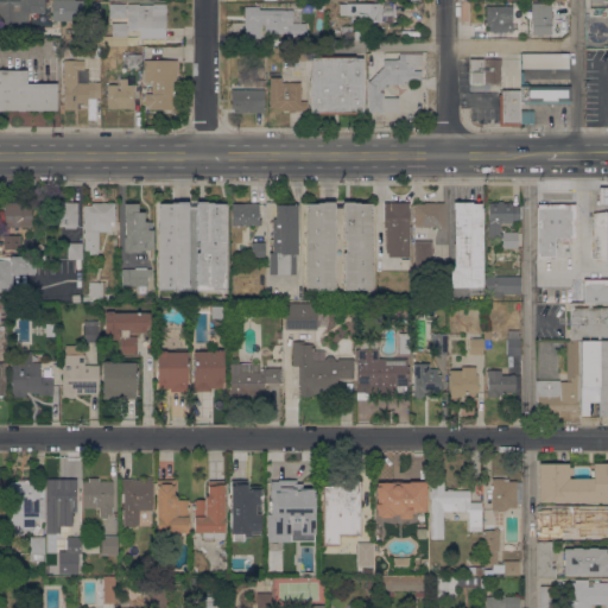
[(0,24),(0,0),(18,0),(19,6),(23,6),(23,24),(0,24)]
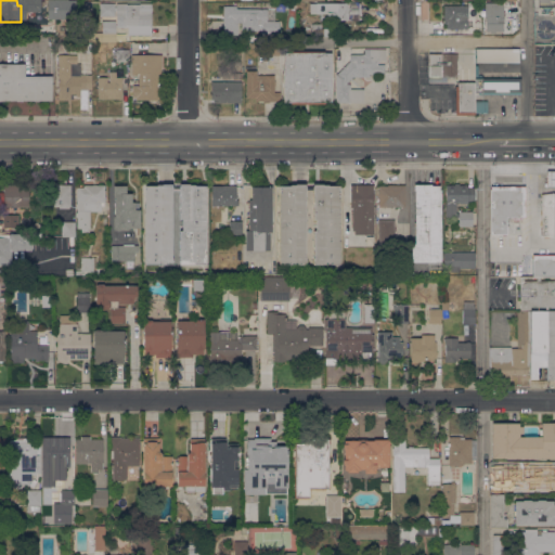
[(75,0),(75,18),(48,17),(48,0),(75,0)]
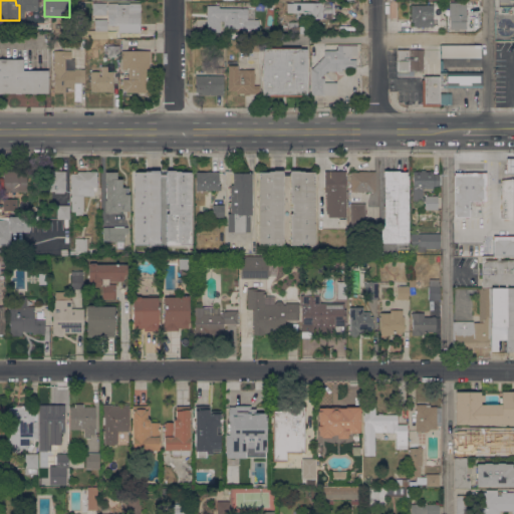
[(464,0),(464,3),(466,3),(466,28),(450,29),(450,13),(452,13),(452,8),(448,8),(448,4),(452,4),(452,2),(454,2),(454,0),(464,0)]
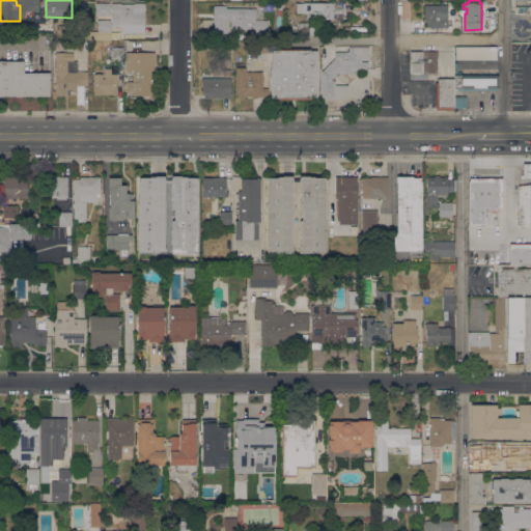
[(296,3),(333,3),(333,2),(341,2),(341,3),(344,3),(344,8),(345,8),(345,19),(342,19),(342,20),(333,20),(333,19),(315,20),(315,34),(298,34),(298,23),(306,23),(305,14),(296,14),(296,3)]
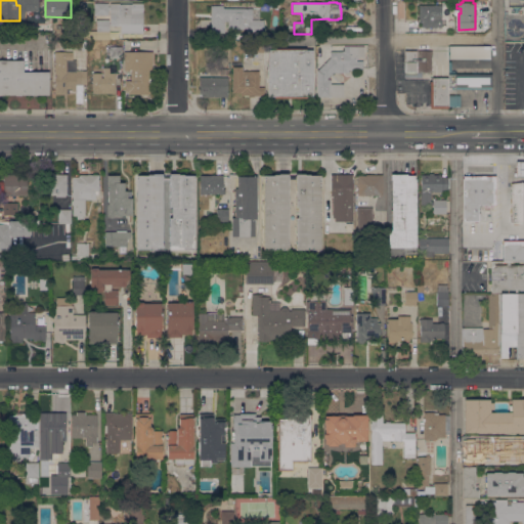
[(108,39),(96,39),(96,20),(110,20),(110,15),(108,15),(108,10),(107,10),(107,15),(94,15),(94,3),(107,3),(107,7),(108,7),(108,3),(142,3),(142,13),(143,13),(143,23),(142,23),(142,33),(123,33),(123,26),(110,26),(110,25),(108,25),(108,34),(108,39)]
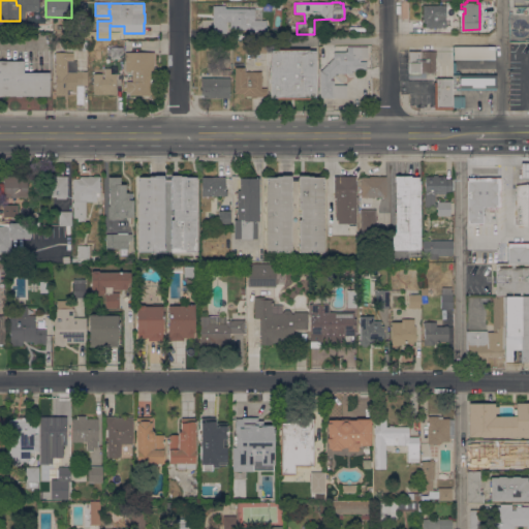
[(228,5),(228,8),(254,8),(254,13),(255,13),(255,20),(266,21),(266,31),(248,31),(248,29),(231,29),(231,27),(229,27),(229,20),(212,20),(213,5),(228,5)]
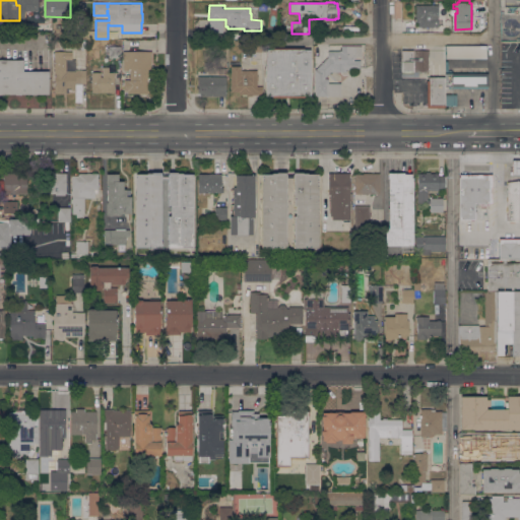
[(438,5),(438,14),(433,14),(433,19),(438,19),(438,22),(439,22),(439,24),(438,24),(438,27),(417,26),(417,21),(415,21),(415,5),(438,5)]
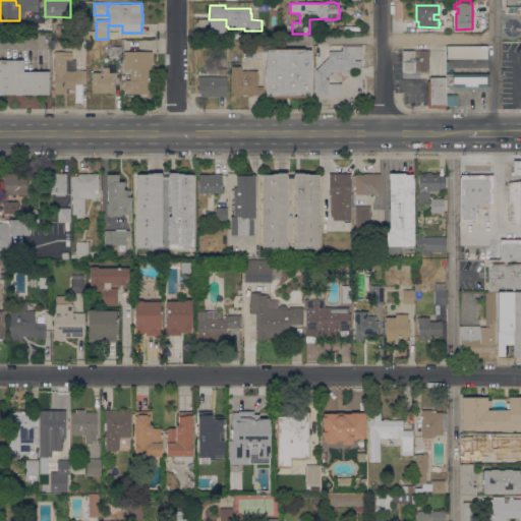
[(76,41),(84,41),(84,50),(77,50),(76,46),(76,41)]
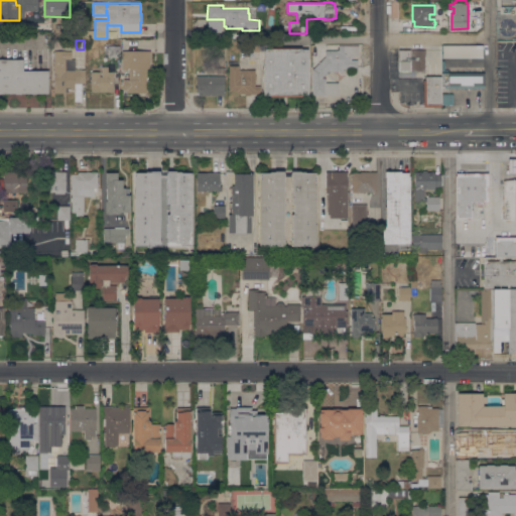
[(107,44),(119,44),(119,56),(107,56),(107,45),(107,44)]
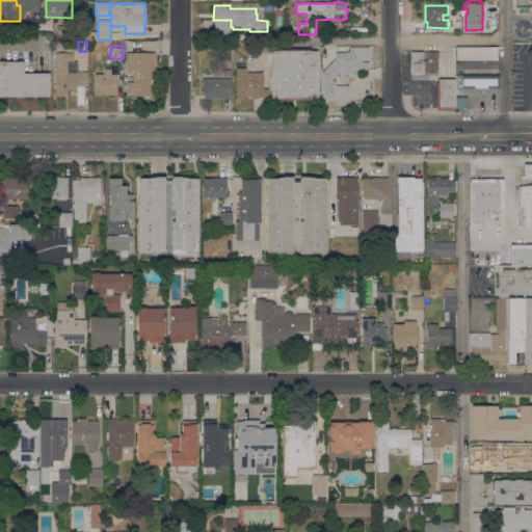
[(331,79),(331,80),(336,80),(336,85),(348,85),(348,98),(321,99),(321,71),(335,58),(335,52),(349,52),(349,47),(370,47),(370,58),(362,58),(362,61),(368,61),(368,70),(358,70),(358,71),(354,71),(354,70),(353,70),(353,74),(338,74),(331,79)]
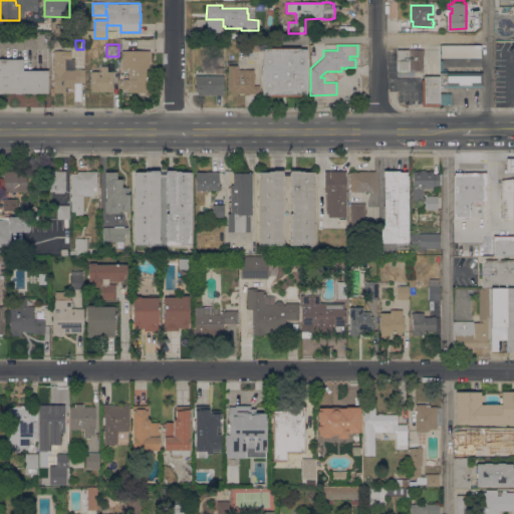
[(480,55),(480,57),(440,57),(440,45),(480,45),(480,49),(480,55)]
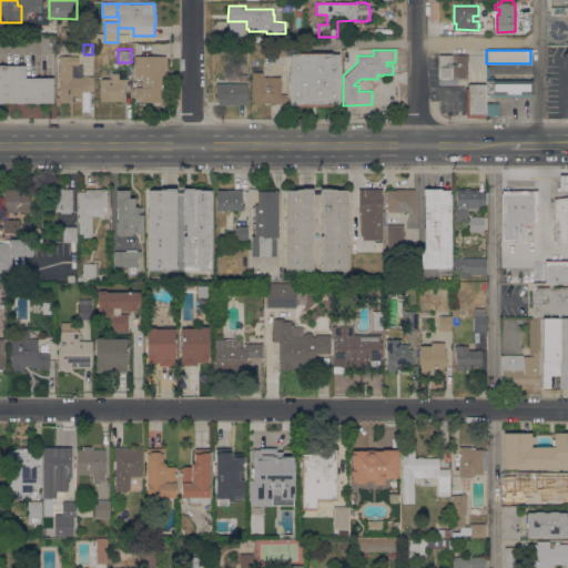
[(290,54),(297,54),(297,51),(332,52),(332,54),(338,54),(338,104),(331,104),(331,107),(297,107),(297,105),(290,105),(290,54)]
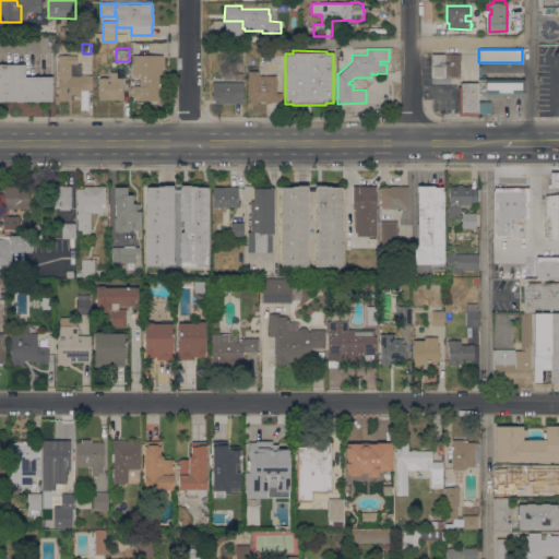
[(431,80),(431,55),(462,54),(462,57),(461,57),(461,61),(460,61),(460,72),(462,72),(462,74),(460,74),(460,76),(452,76),(452,79),(450,79),(450,76),(443,76),(443,80),(431,80)]
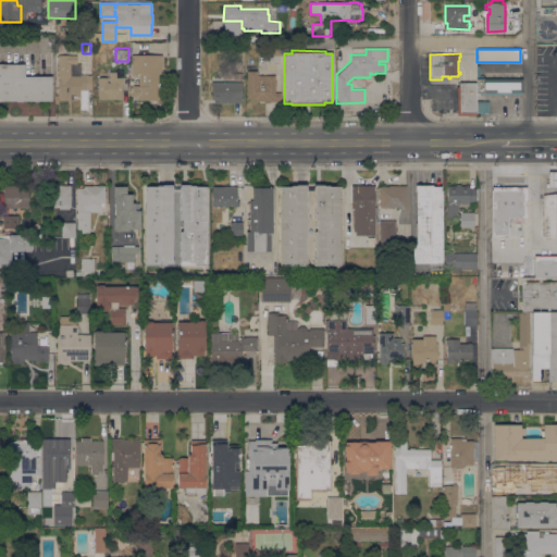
[(131,54),(161,54),(161,84),(159,84),(159,100),(136,100),(136,97),(133,97),(133,86),(138,86),(138,75),(134,75),(134,76),(132,76),(132,74),(131,74),(131,54)]
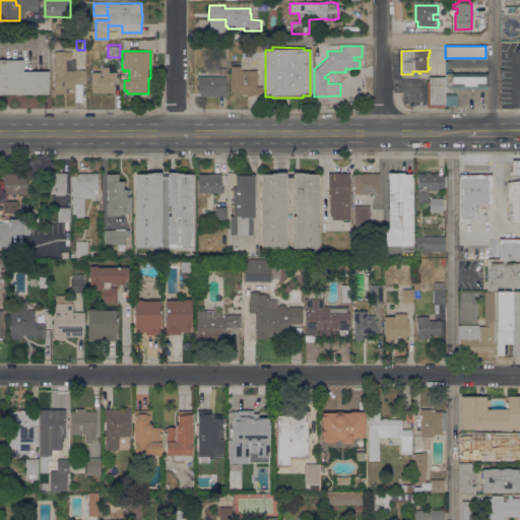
[(54,52),(71,52),(71,60),(66,61),(66,70),(85,70),(85,83),(74,84),(74,89),(70,89),(70,90),(67,90),(67,93),(54,93),(54,52)]
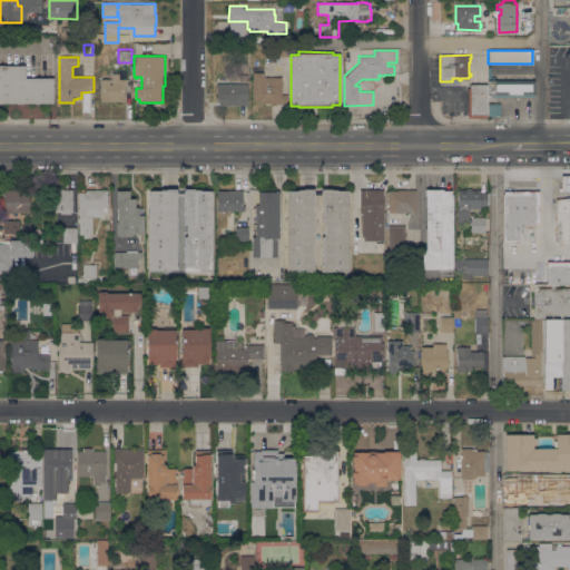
[(0,66),(25,66),(25,78),(52,78),(52,102),(39,102),(39,104),(35,104),(35,102),(23,102),(23,105),(17,105),(17,104),(3,102),(3,105),(0,105),(0,66)]
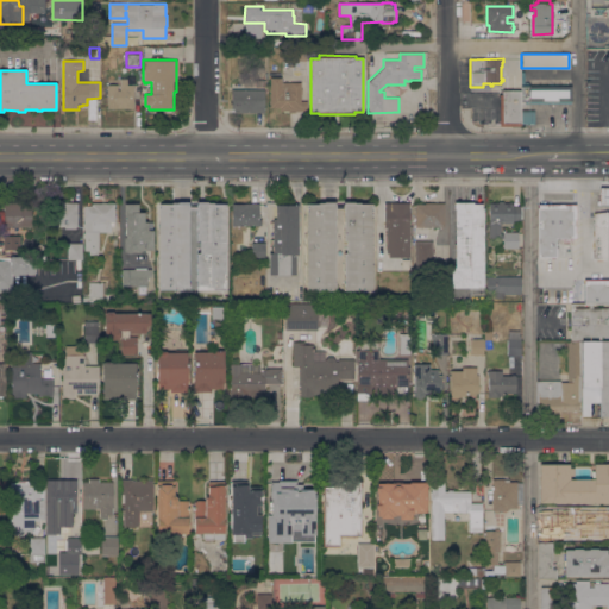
[(280,111),(280,107),(270,107),(270,77),(282,77),(282,82),(301,82),(300,101),(307,101),(307,111),(280,111)]
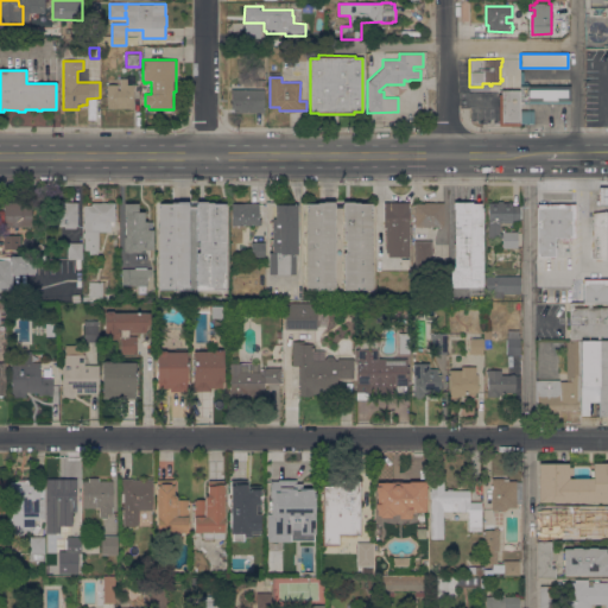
[(107,108),(107,84),(116,84),(116,90),(120,90),(120,78),(126,78),(126,84),(133,84),(133,108),(107,108)]
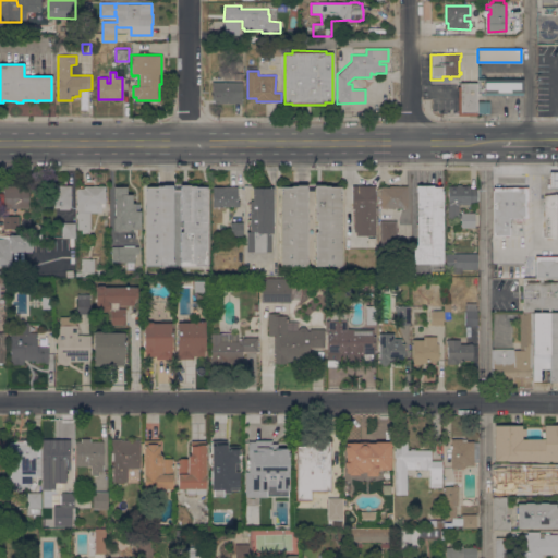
[(475,77),(521,77),(521,94),(475,94),(475,82),(475,77)]
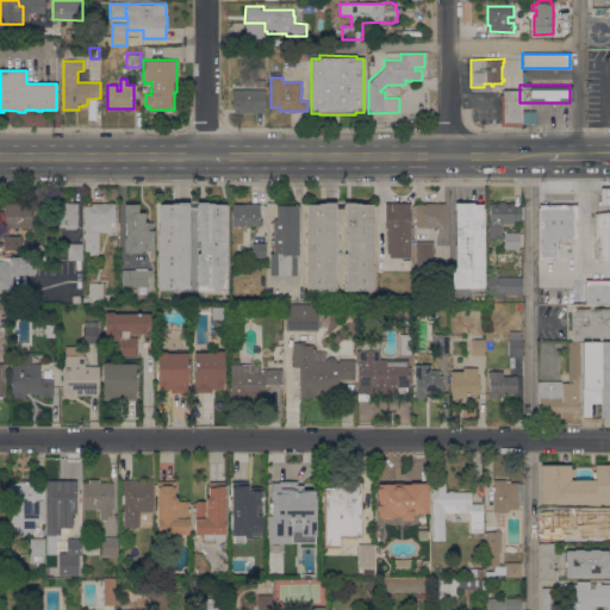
[(231,112),(231,89),(265,89),(265,113),(231,112)]
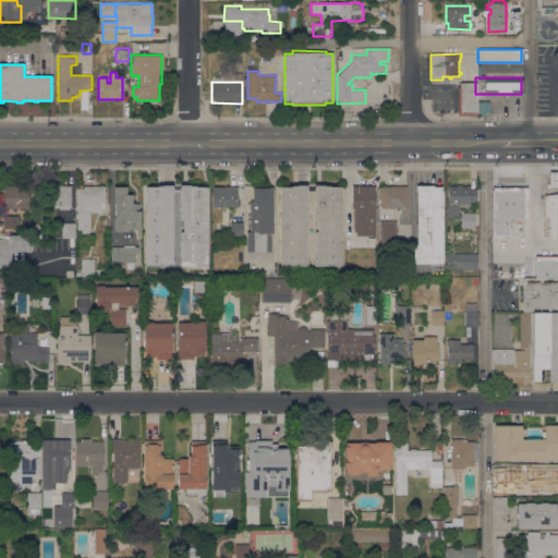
[(475,112),(475,114),(456,114),(456,86),(458,86),(458,82),(475,82),(475,94),(475,100),(475,112)]
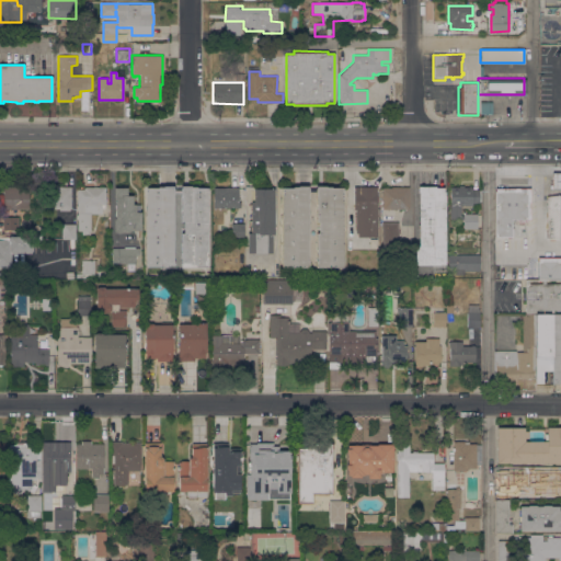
[(478,101),(490,101),(491,113),(478,113),(478,101)]
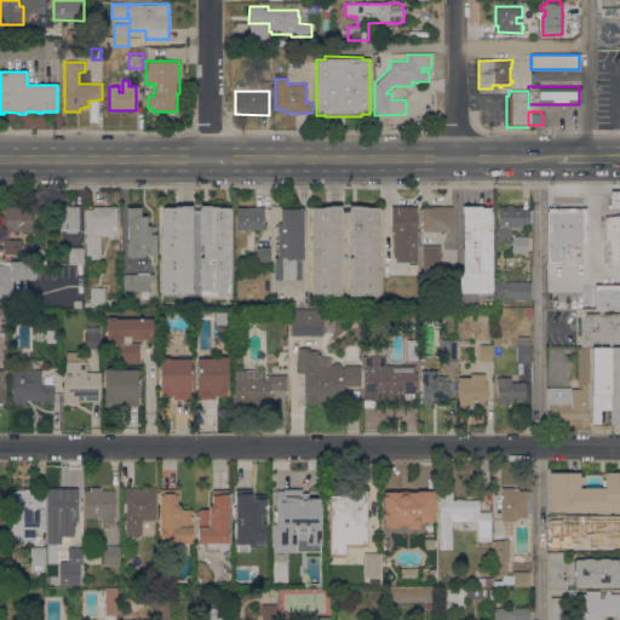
[(619,191),(619,208),(609,208),(610,191),(619,191)]
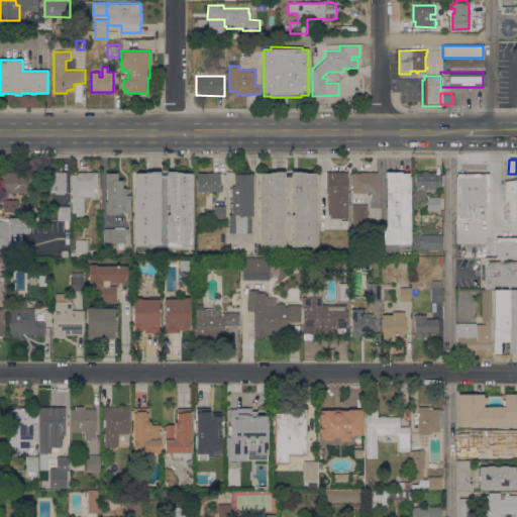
[(427,210),(427,202),(415,202),(415,173),(423,173),(423,171),(427,171),(427,173),(435,173),(435,175),(441,175),(441,187),(435,187),(435,189),(424,189),(424,199),(427,199),(427,197),(440,197),(440,210),(427,210)]
